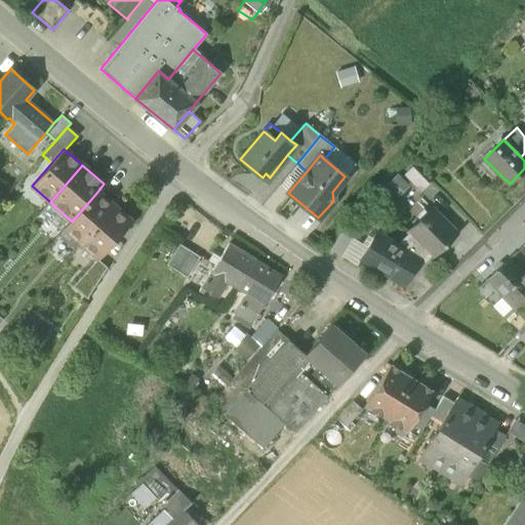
[(404,175),(420,193),(430,185),(413,167),(404,175)]
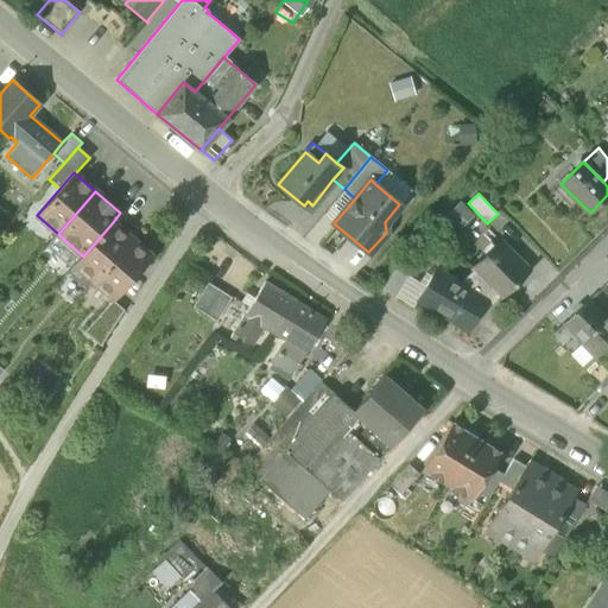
[(461,226),(473,213),(457,200),(445,214),(461,226)]
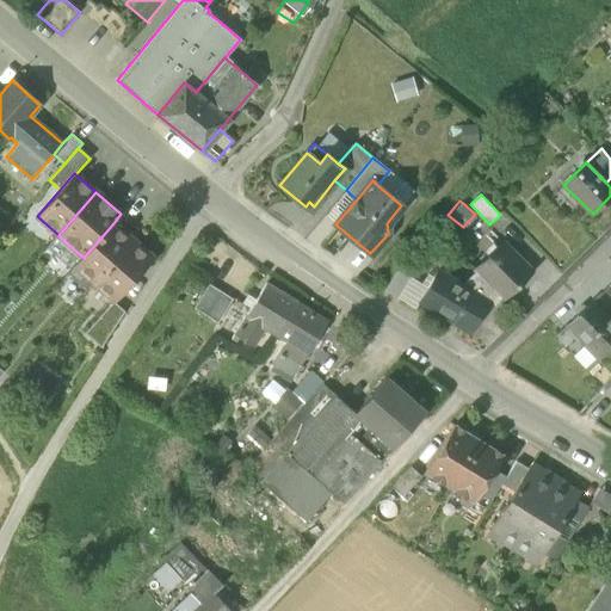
[(75,266),(93,282),(131,239),(113,223),(84,258),(75,266)]
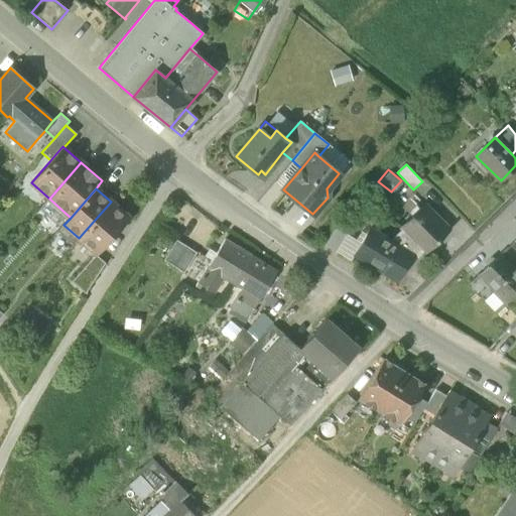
[(129,218),(111,202),(79,238),(97,254),(129,218)]
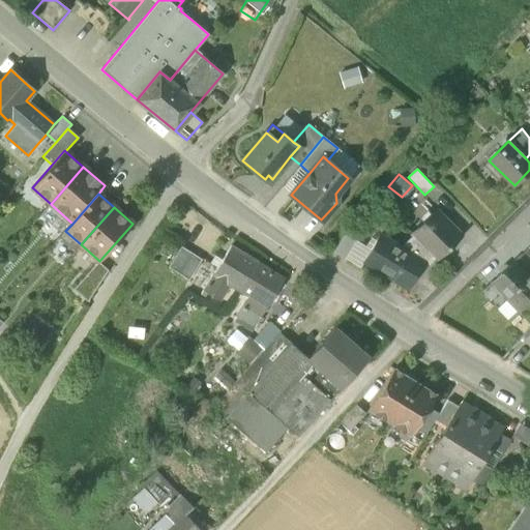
[(437,258),(438,260),(462,237),(435,210),(412,233),(413,235),(437,258)]
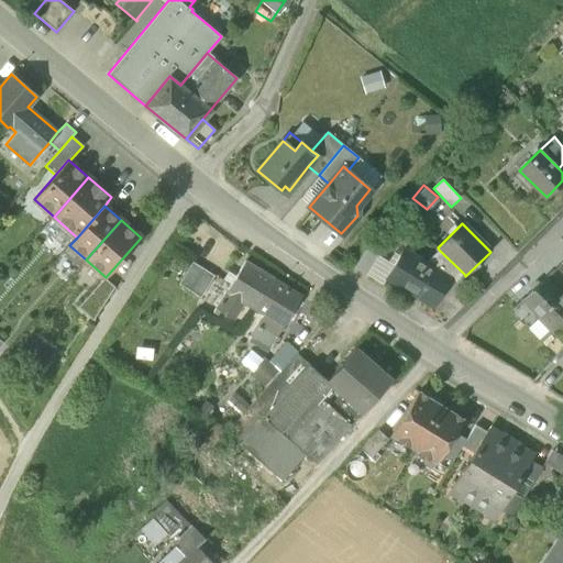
[(366,275),(377,255),(366,249),(355,267),(366,275)]
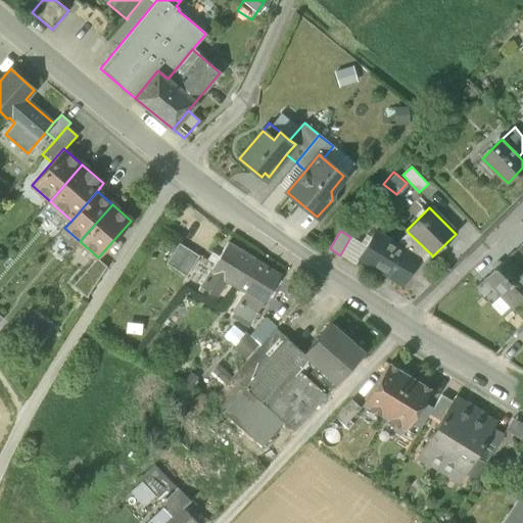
[(417,264),(420,266),(431,254),(408,232),(399,240),(419,259),(417,264)]
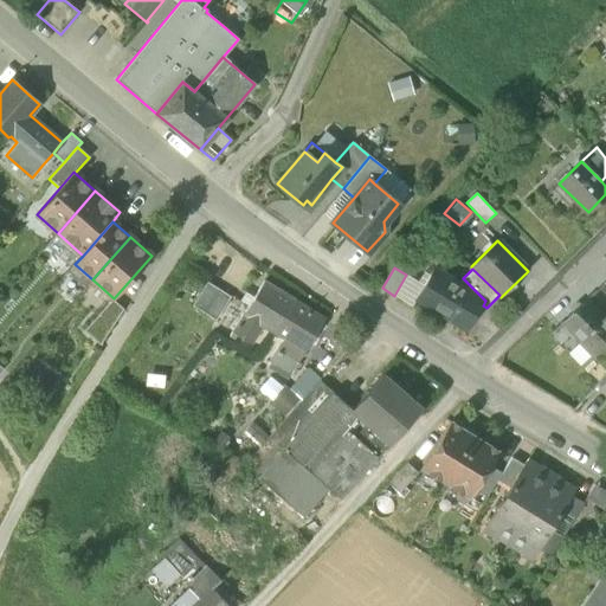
[(446,316),(468,329),(483,305),(485,301),(463,278),(457,284),(433,270),(430,275),(417,298),(433,309),(433,310),(445,318),(446,316)]
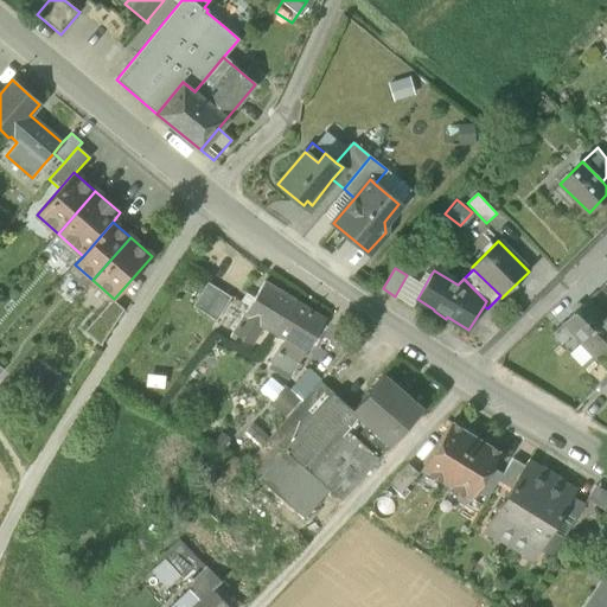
[(407,275),(395,296),(413,306),(417,299),(430,275),(425,272),(419,282),(407,275)]
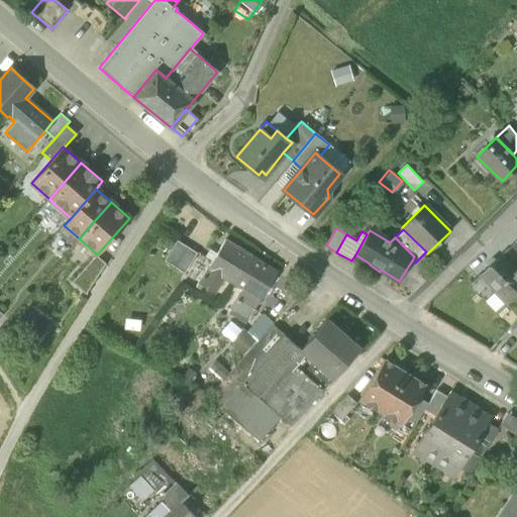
[(164,261),(174,267),(187,246),(177,240),(164,261)]
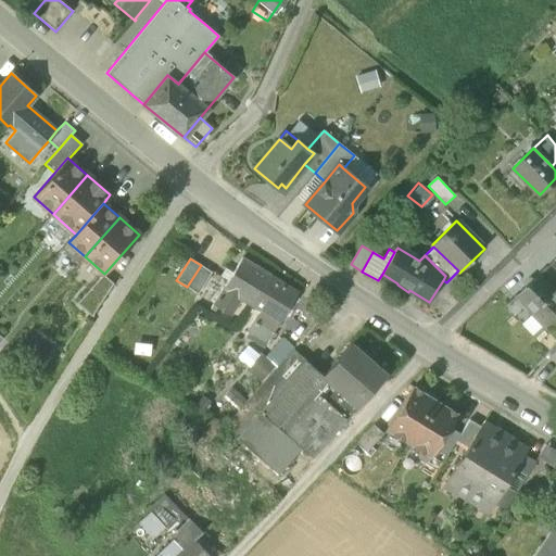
[(241,299),(251,305),(270,275),(242,258),(224,288),(241,299)]
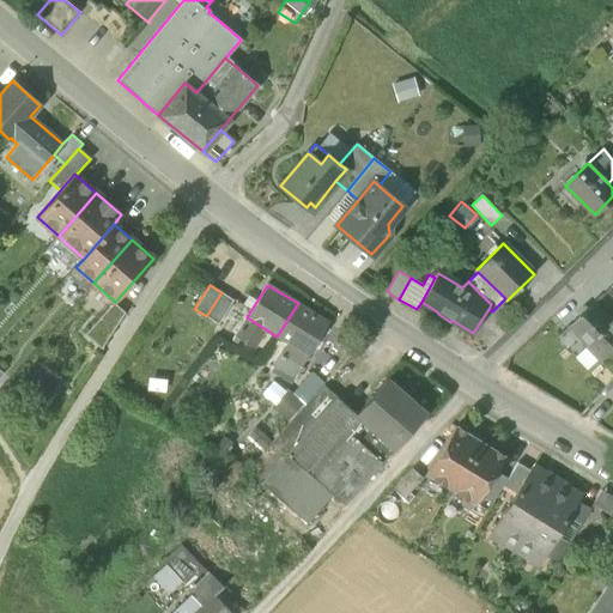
[(234,299),(222,292),(206,316),(218,325),(234,299)]
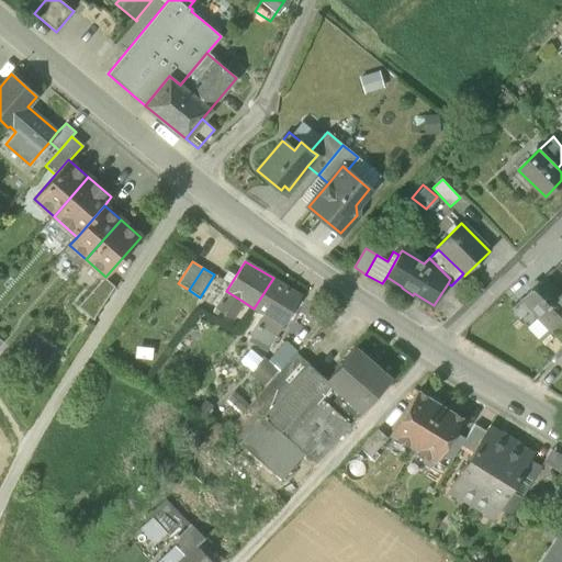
[(78,307),(92,321),(114,287),(104,278),(78,307)]
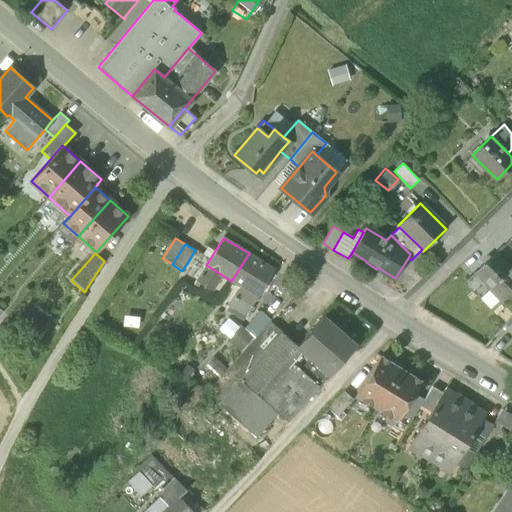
[(274,269),(249,253),(231,281),(239,286),(257,297),(274,269)]
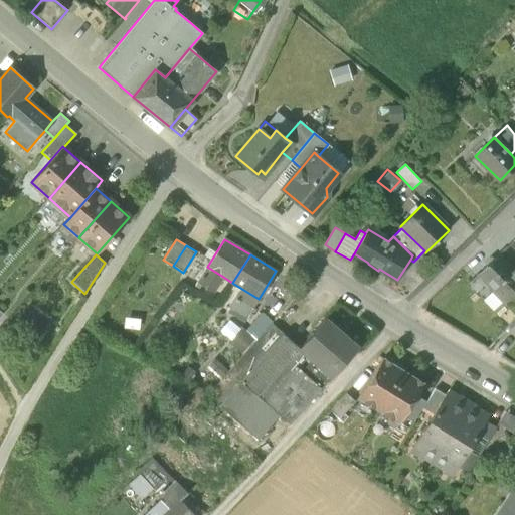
[(506,300),(514,290),(514,273),(514,272),(498,256),(480,276),(506,300)]
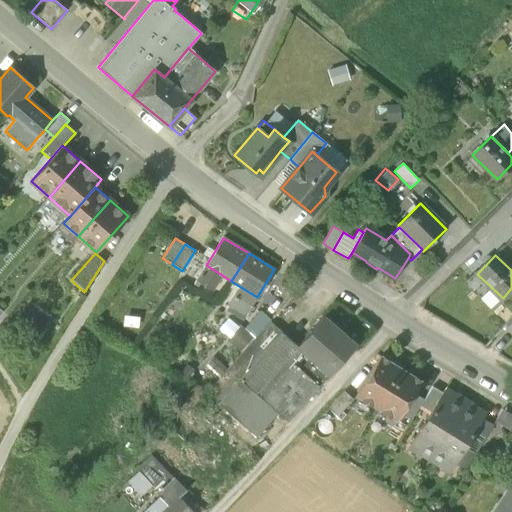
[(200,283),(212,290),(222,275),(206,265),(194,284),(198,286),(200,283)]
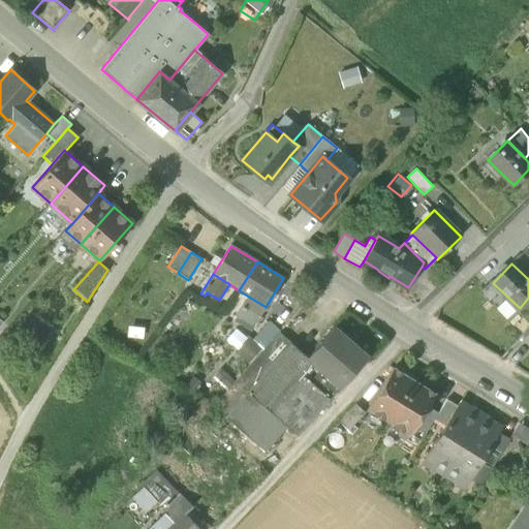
[(235,320),(251,331),(266,307),(247,296),(235,315),(237,316),(235,320)]
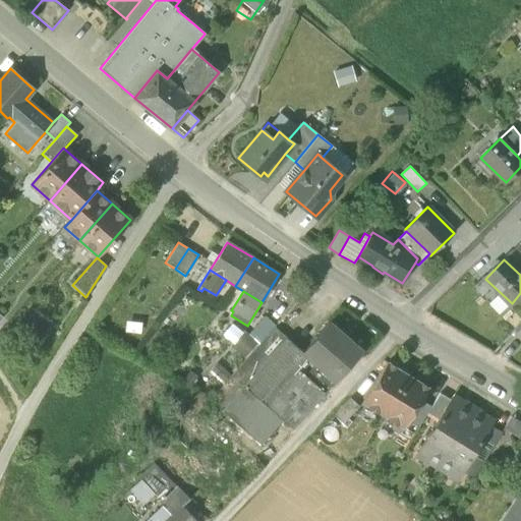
[(259,344),(275,327),(276,326),(266,316),(248,335),(259,344)]
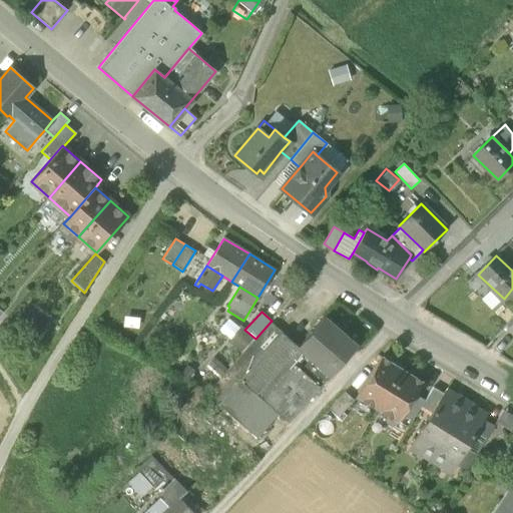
[(330,376),(357,346),(324,317),(298,346),(298,347),(330,376)]
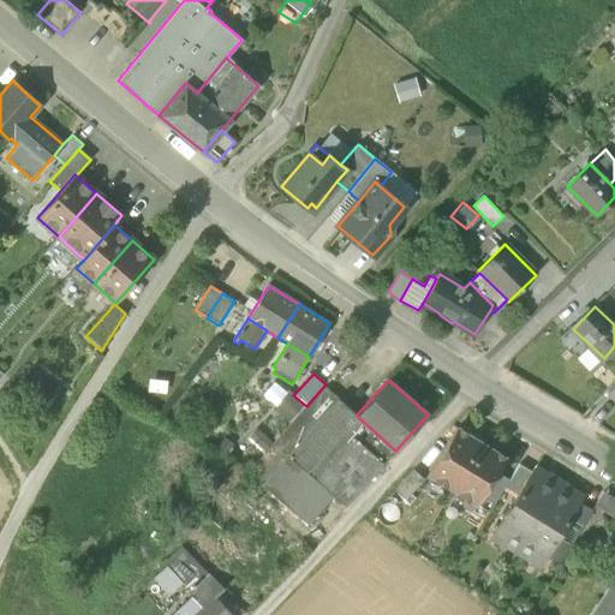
[(275,405),(286,393),(274,383),(266,398),(275,405)]
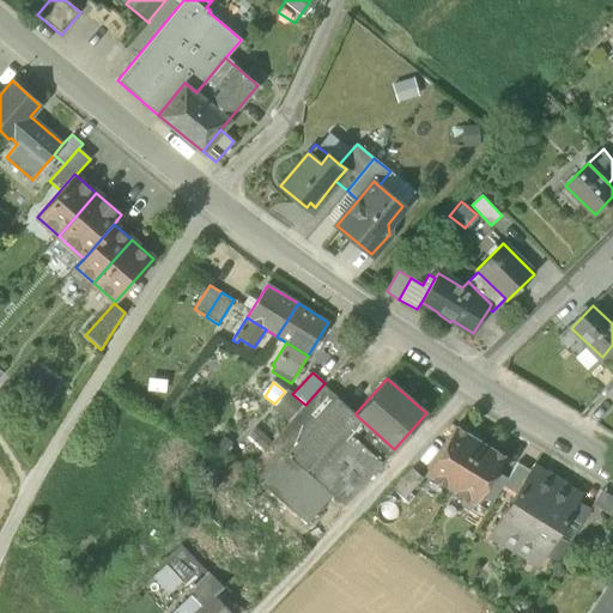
[(272,442),(286,455),(338,398),(323,384),(305,405),(289,424),(272,442)]
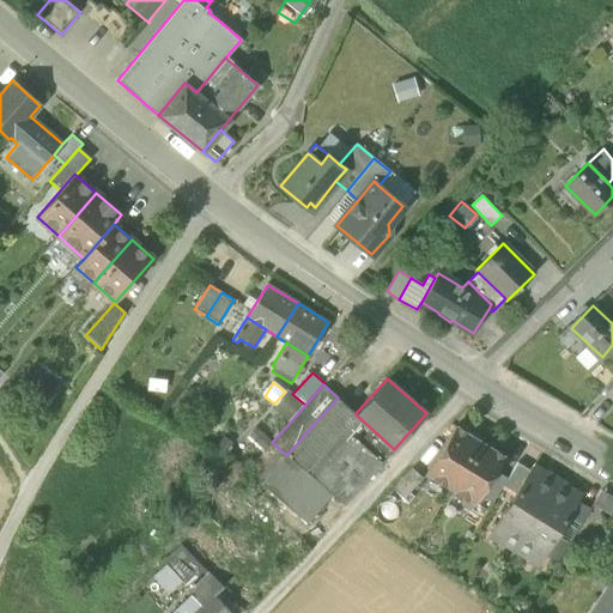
[(305,405),(292,394),(287,389),(285,392),(274,404),(271,408),(289,424),(305,405)]
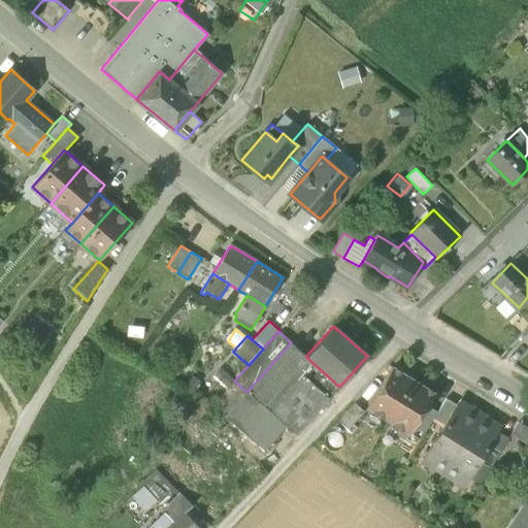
[(306,356),(291,342),(246,392),(286,426),(296,435),(339,387),(306,357),(306,356)]
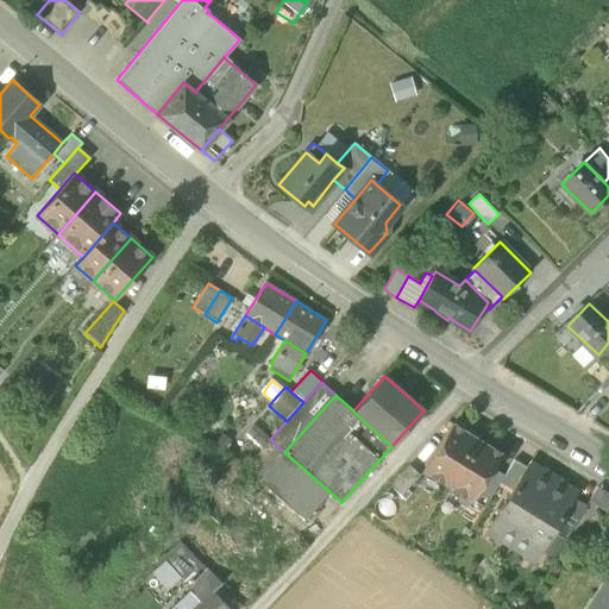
[(424,470),(447,484),(475,440),(464,434),(466,432),(452,424),(424,470)]
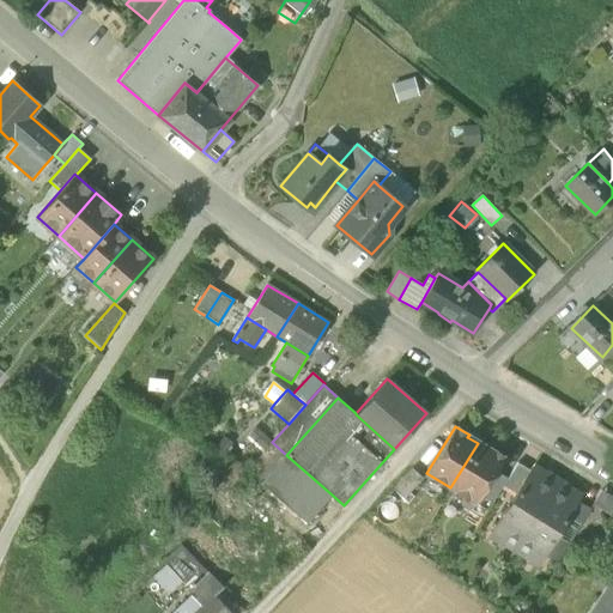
[(263,451),(272,442),(255,428),(247,437),(263,451)]
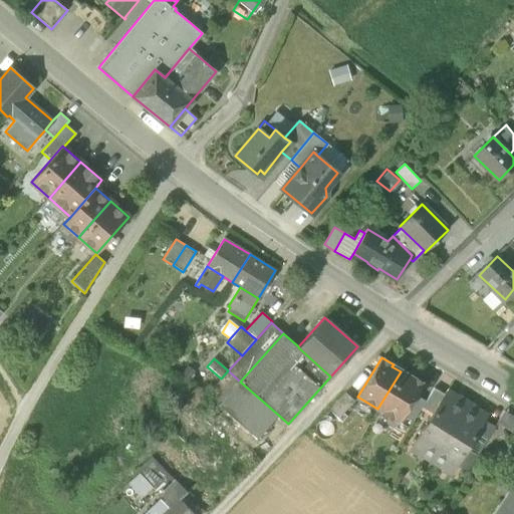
[(257,439),(278,415),(240,381),(228,370),(221,378),(207,395),(257,439)]
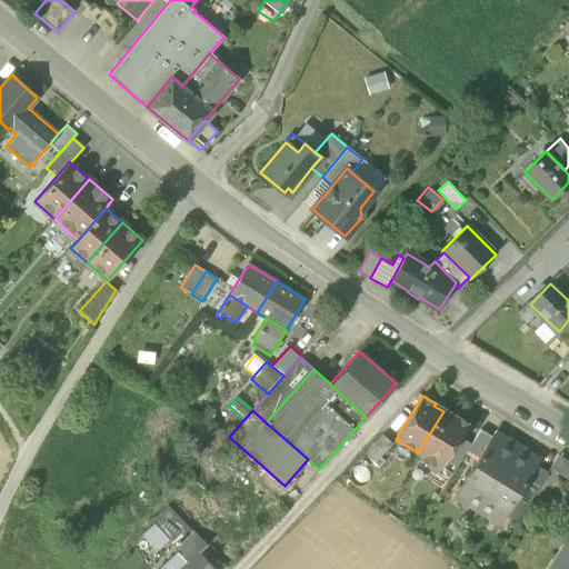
[(453,418),(443,411),(418,452),(441,467),(446,459),(460,437),(468,423),(456,416),(453,418)]
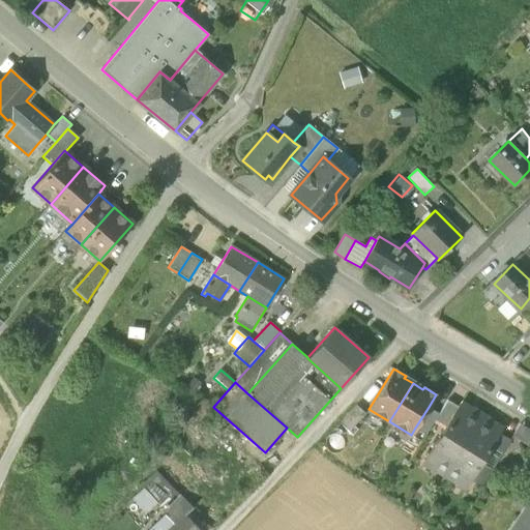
[(447,400),(439,413),(435,420),(445,427),(458,406),(447,400)]
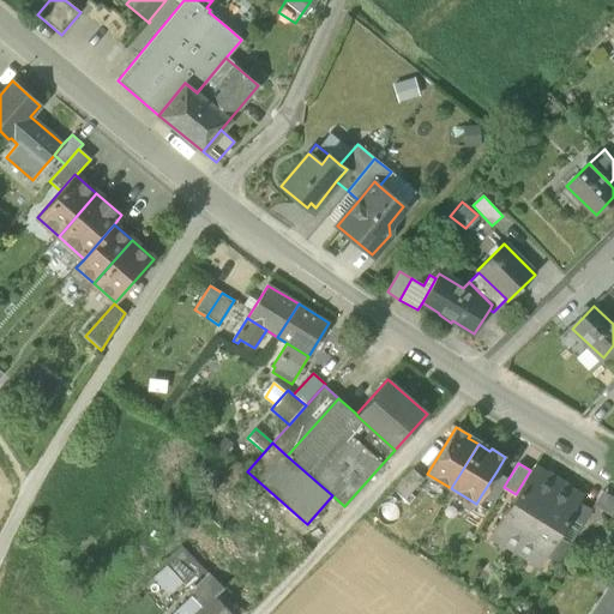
[(395,489),(404,499),(423,479),(413,469),(395,489)]
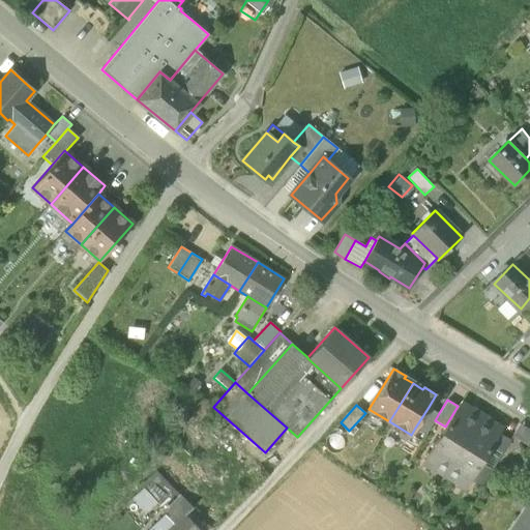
[(435,466),(445,473),(477,421),(468,415),(470,412),(459,405),(458,406),(445,427),(428,454),(438,461),(435,466)]
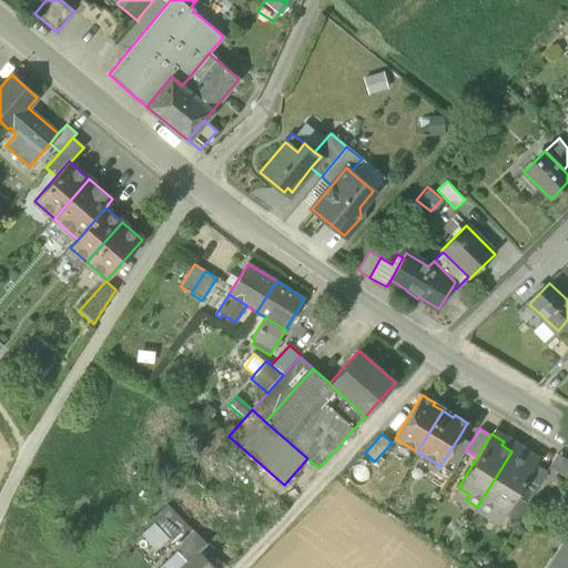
[(456,466),(466,450),(470,443),(459,436),(445,458),(456,466)]
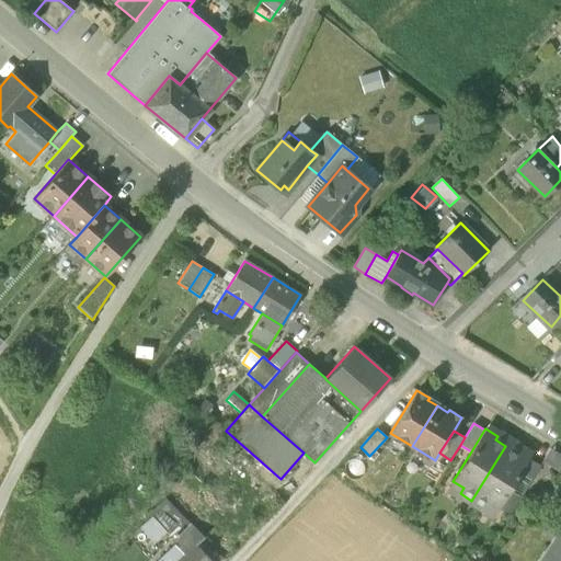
[(508,443),(497,436),(495,439),(505,446),(508,443)]
